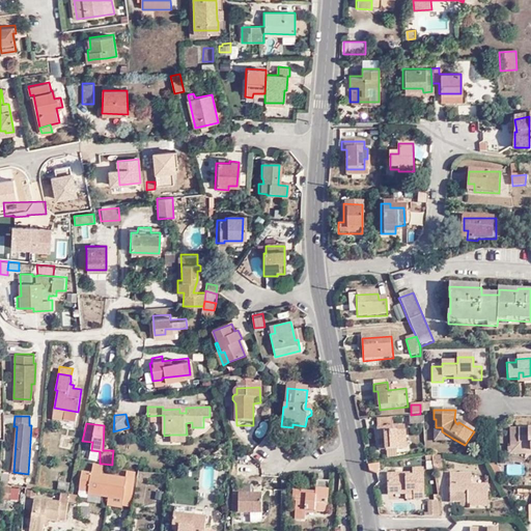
[(388,430),(388,425),(372,426),(371,426),(372,440),(380,439),(380,449),(400,447),(399,429),(388,430)]
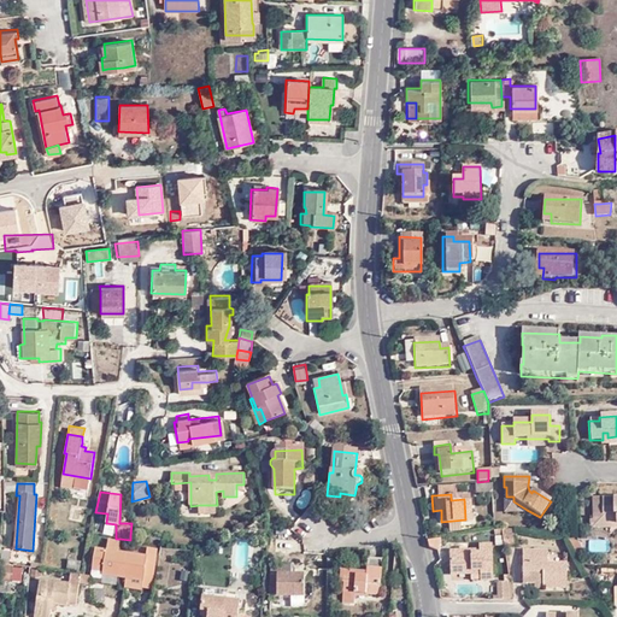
[(524,512),(527,510),(513,501),(513,497),(506,497),(504,497),(505,512),(524,512)]
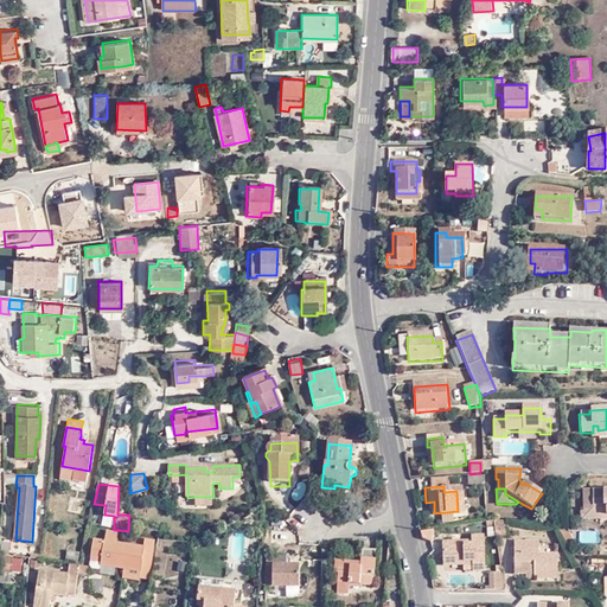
[(606,490),(593,491),(592,506),(605,506),(606,516),(606,490)]
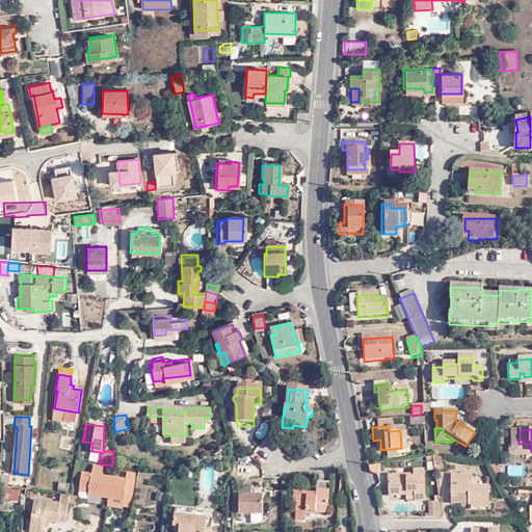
[(519,444),(520,430),(511,431),(512,449),(512,455),(531,455),(531,452),(530,444),(519,444)]
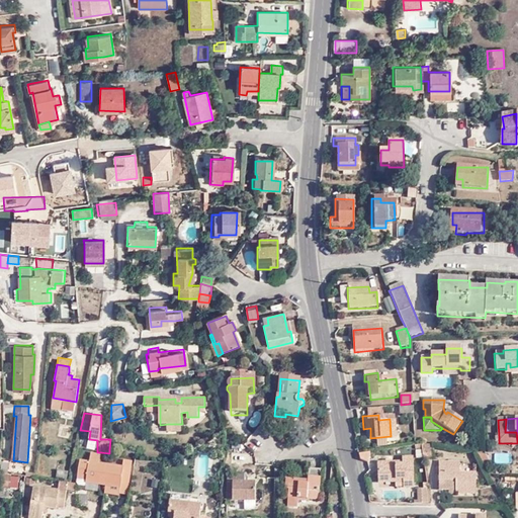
[(431,458),(430,446),(420,444),(421,448),(421,450),(422,458),(422,459),(431,458)]
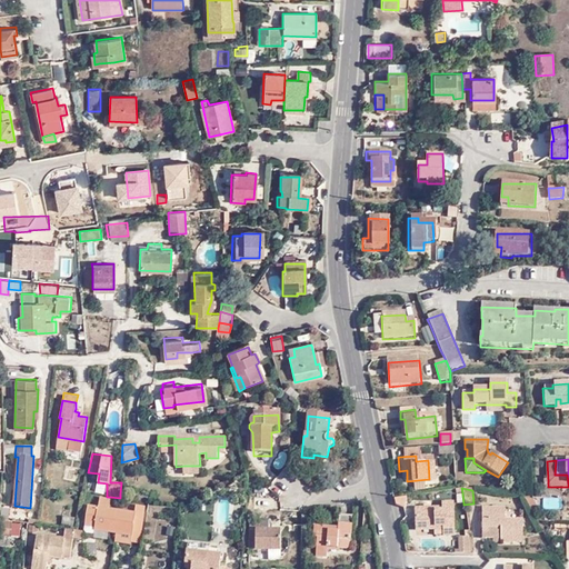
[(109,507),(110,497),(107,497),(99,495),(98,505),(109,507)]
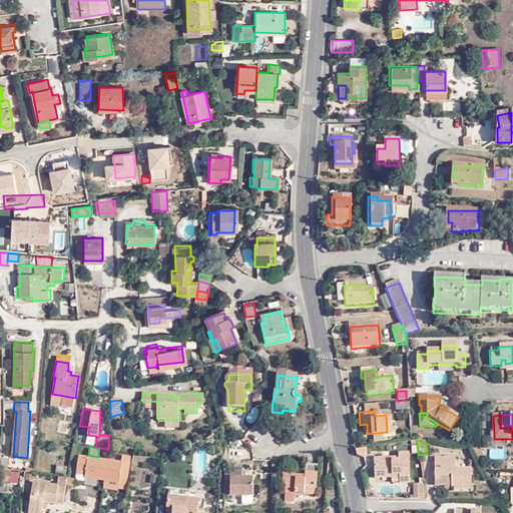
[(357,456),(365,459),(367,448),(356,449),(357,456)]
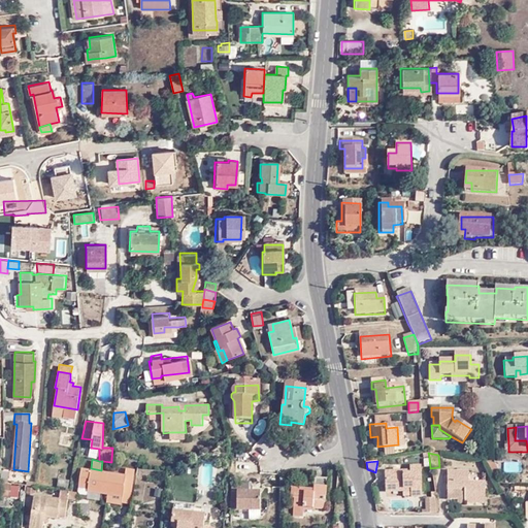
[(250,475),(250,462),(236,462),(236,475),(250,475)]
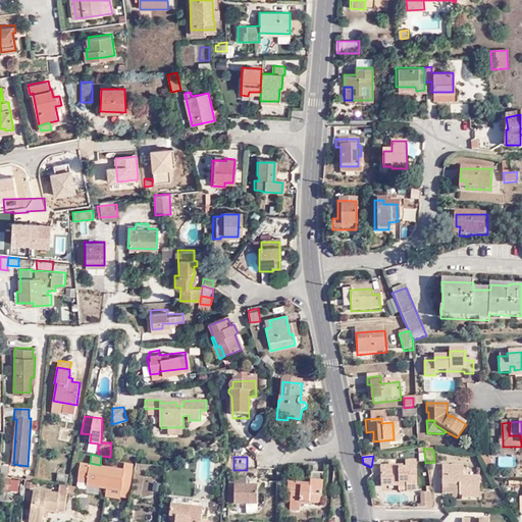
[(494,467),(489,458),(482,457),(489,470),(494,467)]
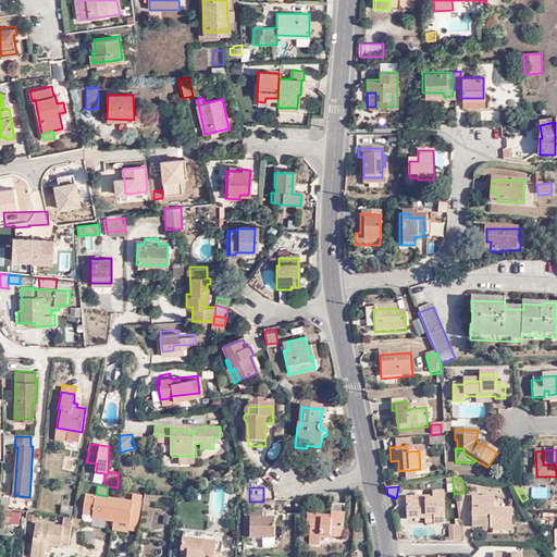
[(132,500),(107,496),(96,494),(86,492),(83,511),(93,512),(91,516),(106,518),(112,519),(128,522),(132,503),(132,500)]
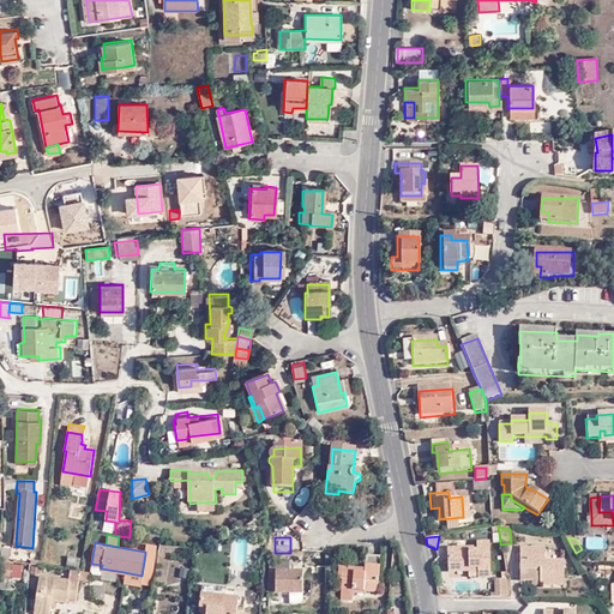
[(479,569),(479,578),(491,577),(491,542),(477,542),(477,547),(477,551),(469,551),(469,548),(449,548),(449,572),(471,571),(471,569),(479,569)]
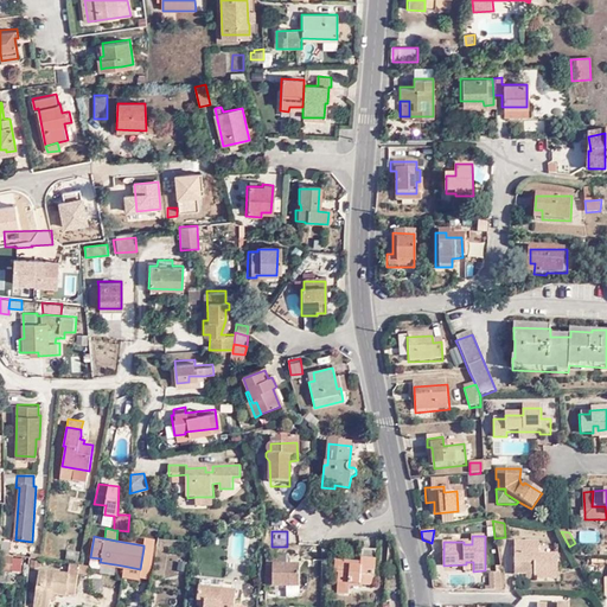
[(4,541),(2,553),(11,554),(12,543),(4,541)]
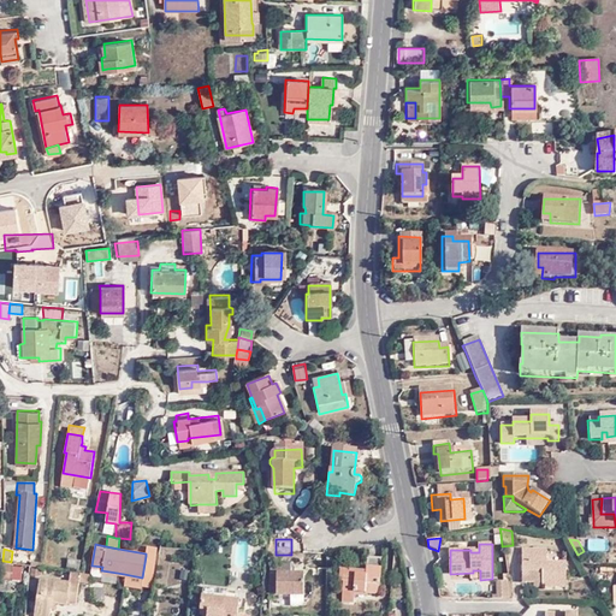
[(521,582),(533,582),(542,582),(542,588),(566,587),(566,564),(546,563),(546,550),(521,550),(521,582)]
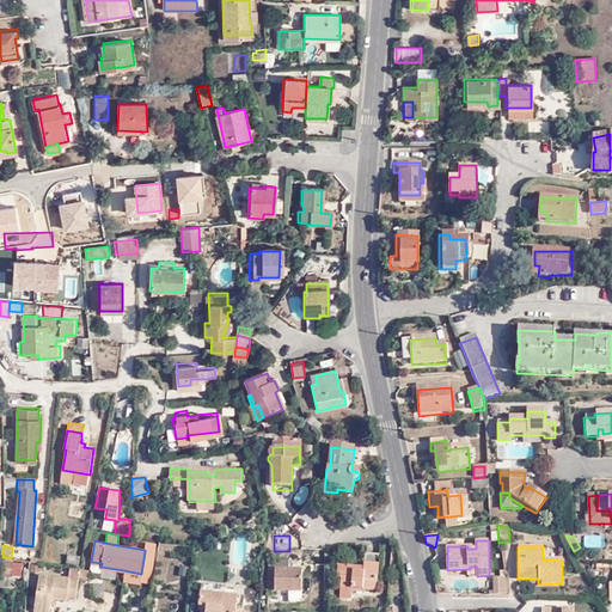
[(141,574),(140,581),(148,582),(154,554),(145,552),(141,574)]
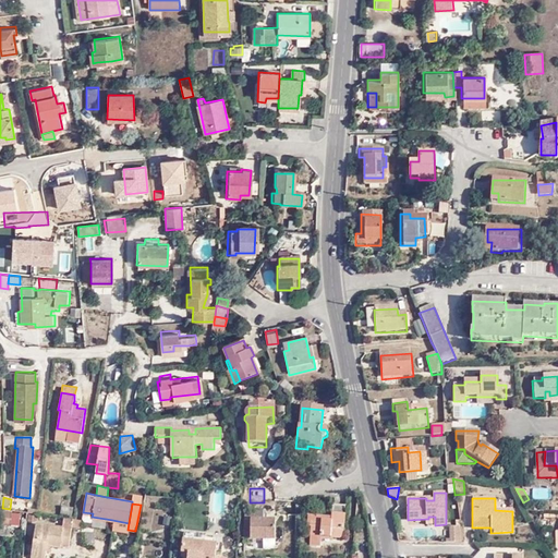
[(332,506),(331,519),(330,522),(322,522),(322,519),(307,518),(306,528),(310,528),(310,536),(319,537),(334,538),(339,538),(340,532),(343,532),(347,507),(332,506)]
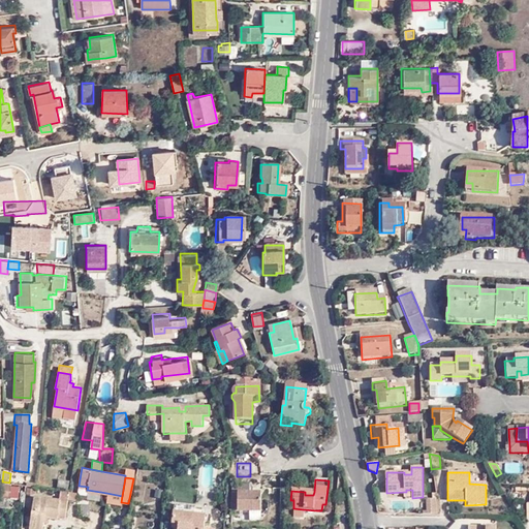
[(19,499),(20,486),(5,485),(4,498),(19,499)]
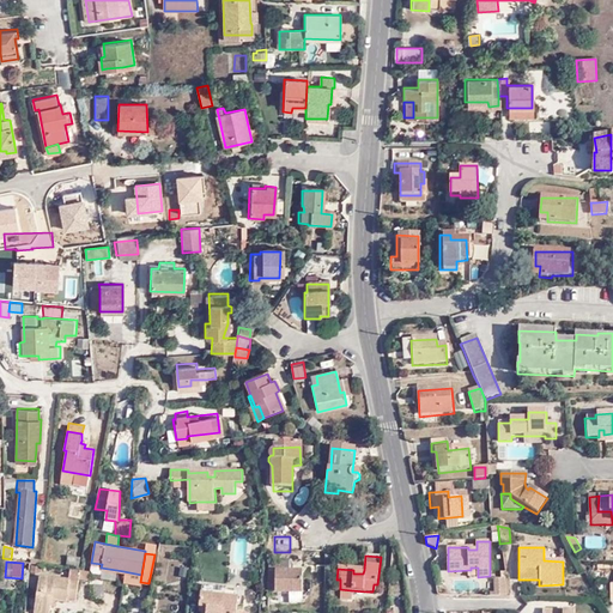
[(269,571),(286,571),(286,562),(269,564),(269,571)]
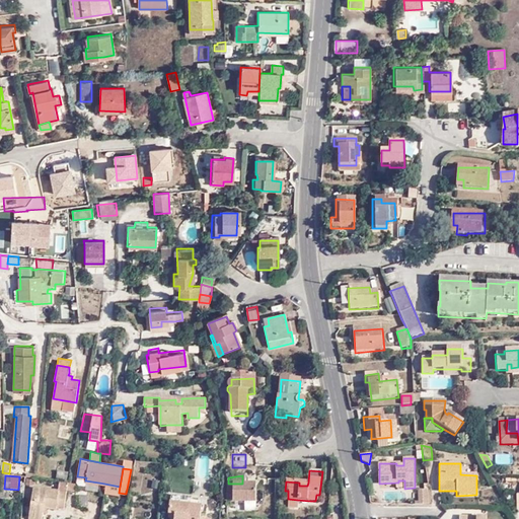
[(120,487),(104,484),(103,492),(118,495),(119,493),(120,487)]
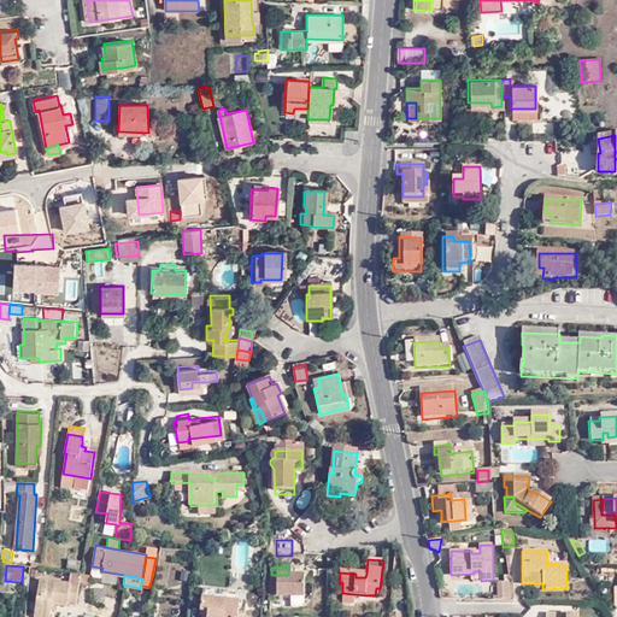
[(305,575),(288,575),(271,575),(271,595),(305,595),(305,575)]
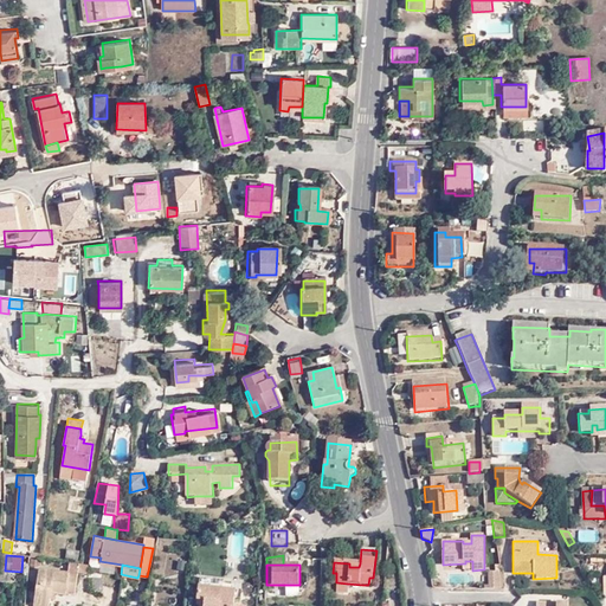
[(66,591),(73,592),(78,574),(38,568),(33,605),(43,605),(47,605),(50,597),(50,592),(55,592),(65,594),(66,591)]
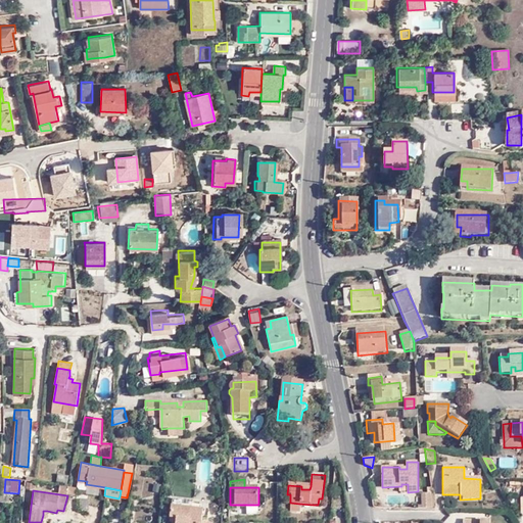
[(209,522),(210,522),(200,520),(201,508),(169,505),(168,517),(176,517),(176,522),(175,522),(209,522)]
